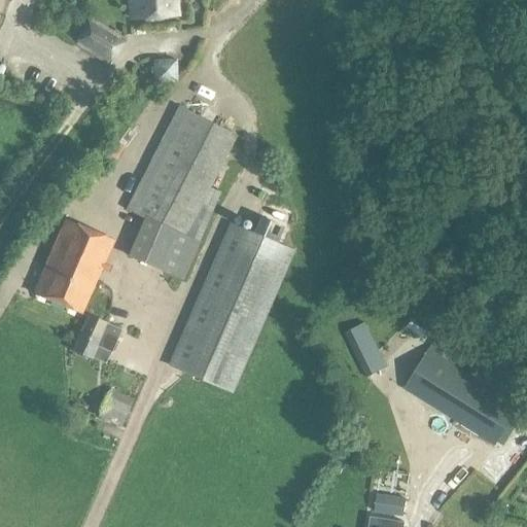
[(178,15),(176,0),(130,0),(133,20),(178,15)]
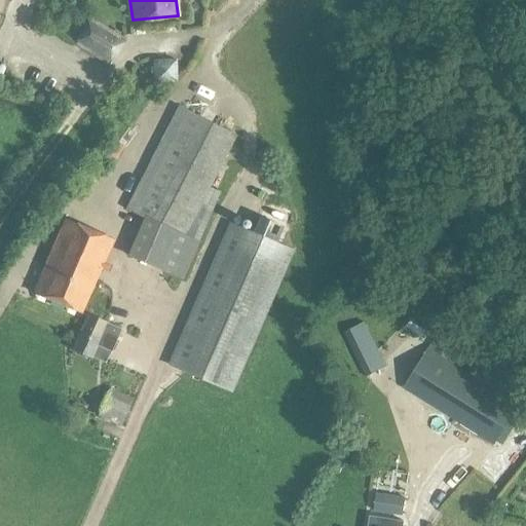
[(75,46),(92,57),(109,67),(125,38),(91,17),(75,46)]
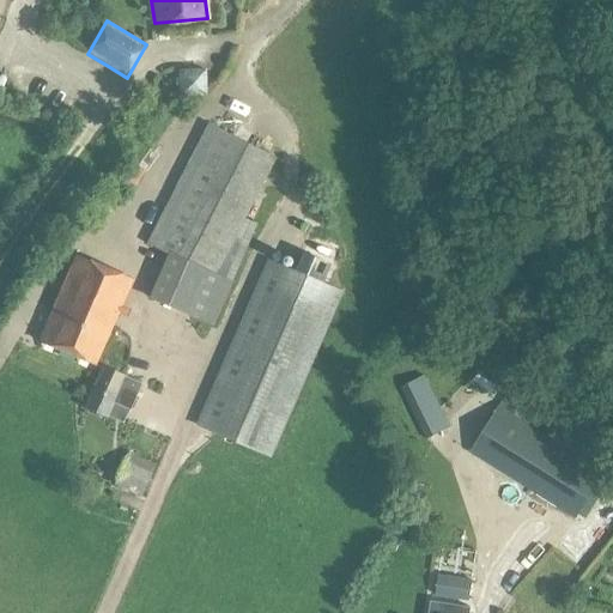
[(174,82),(180,97),(208,86),(201,70),(174,82)]
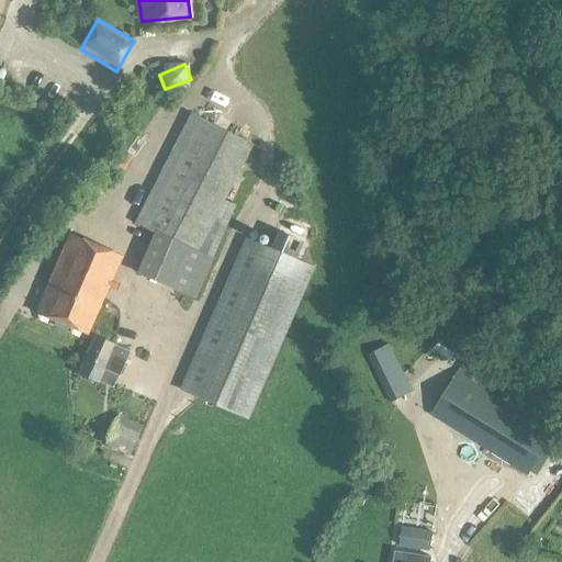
[(198,251),(225,201),(253,145),(191,113),(135,224),(154,233),(198,251)]
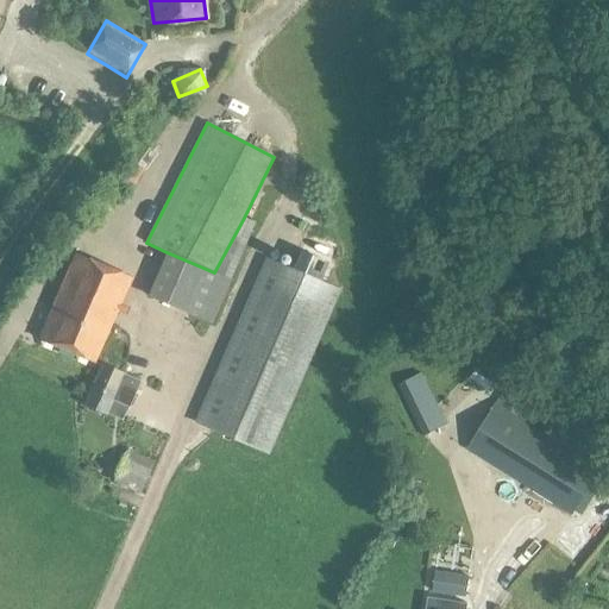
[(121,180),(135,184),(140,168),(127,163),(121,180)]
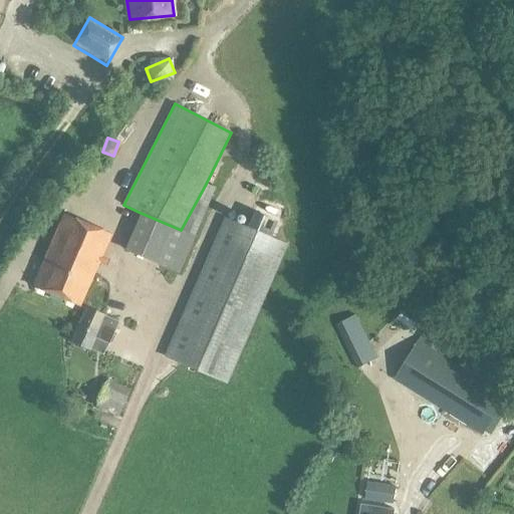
[(181,230),(141,213),(124,250),(179,274),(195,236),(216,188),(206,184),(181,230)]
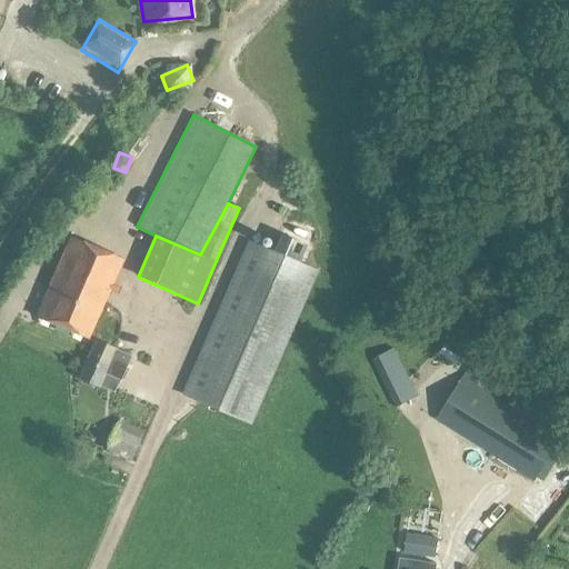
[(275,251),(299,262),(306,247),(281,237),(275,251)]
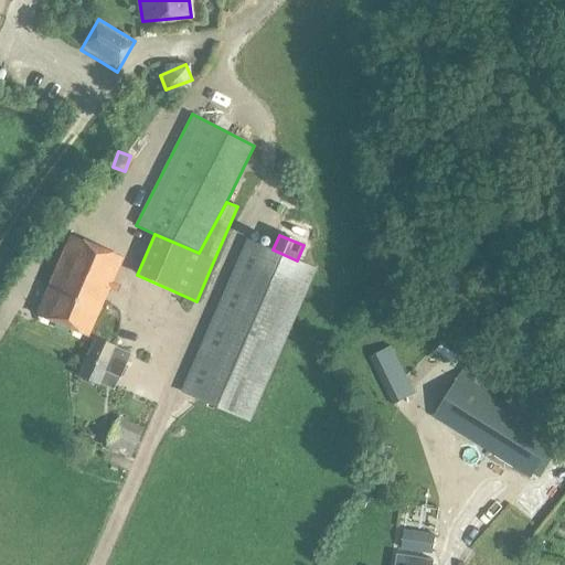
[(121,258),(70,236),(35,315),(87,337),(121,258)]
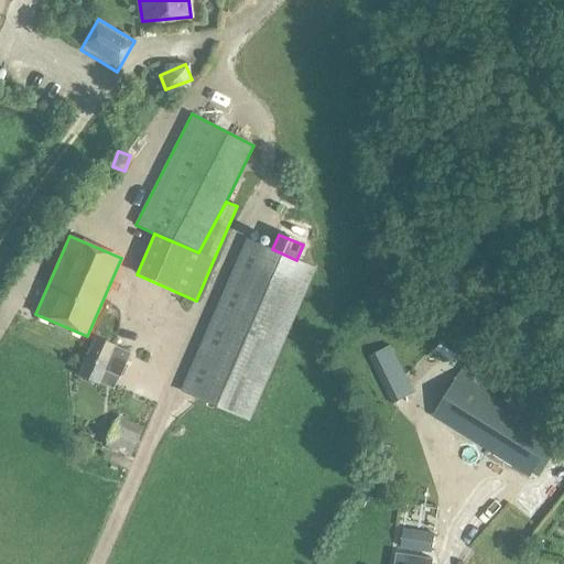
[(316,269),(296,260),(272,249),(247,238),(181,391),(250,422),(316,269)]
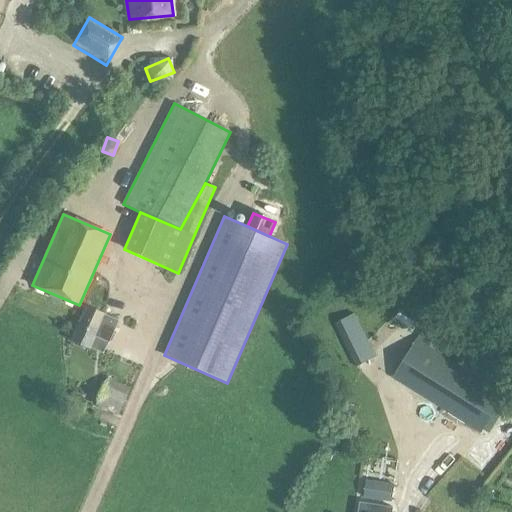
[(86,306),(71,341),(90,349),(95,337),(109,343),(119,321),(86,306)]
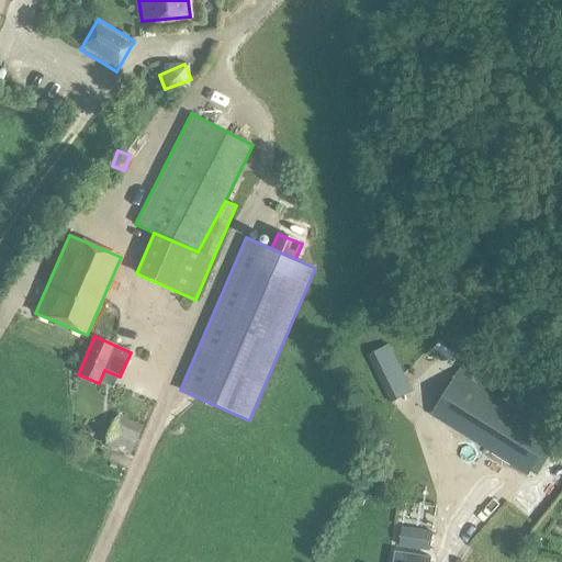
[(368,356),(392,404),(414,394),(390,345),(368,356)]
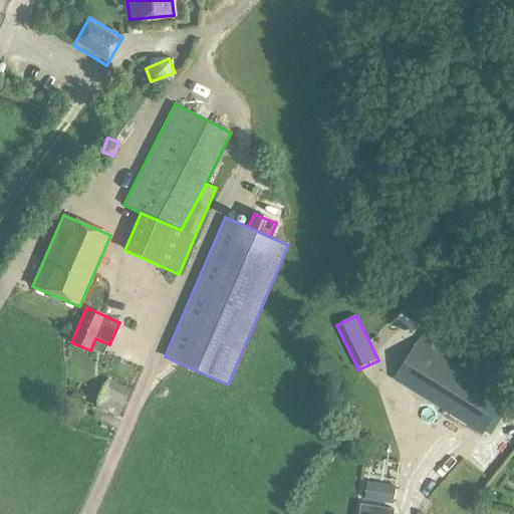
[(419,339),(395,379),(484,436),(508,396),(419,339)]
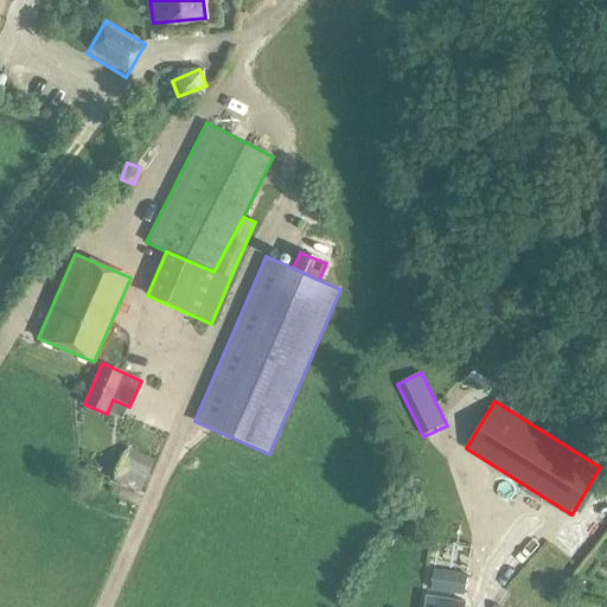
[(113,480),(140,492),(154,460),(128,448),(113,480)]
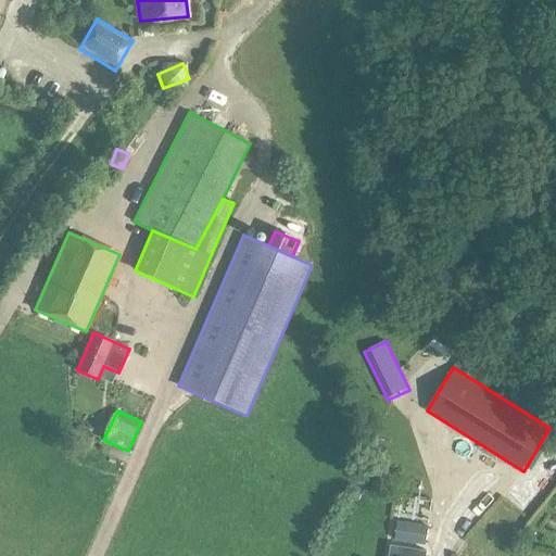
[(430,527),(397,521),(395,541),(427,546),(430,527)]
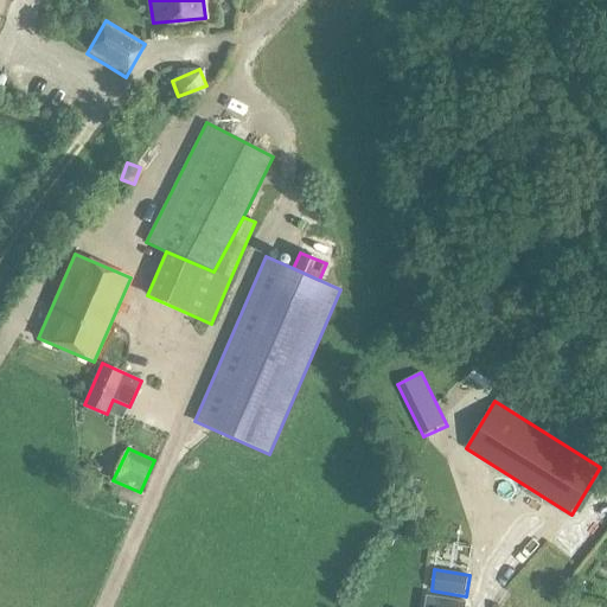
[(428,595),(426,606),(466,606),(468,601),(428,595)]
